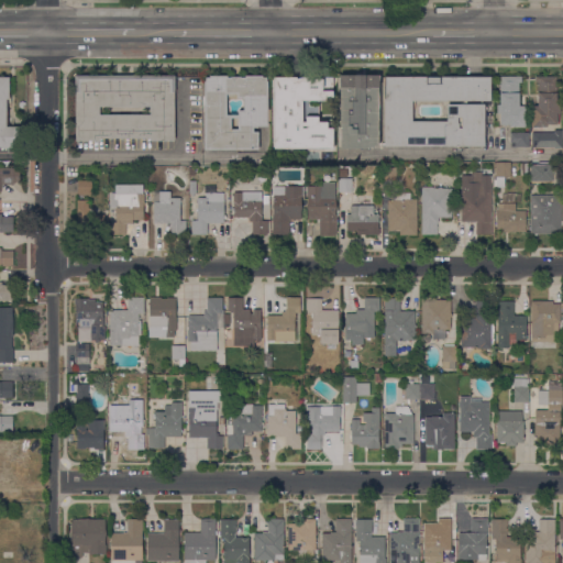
[(150,141),(150,138),(100,138),(100,141),(76,141),(76,92),(75,92),(75,76),(175,75),(175,92),(174,92),(174,141),(150,141)]
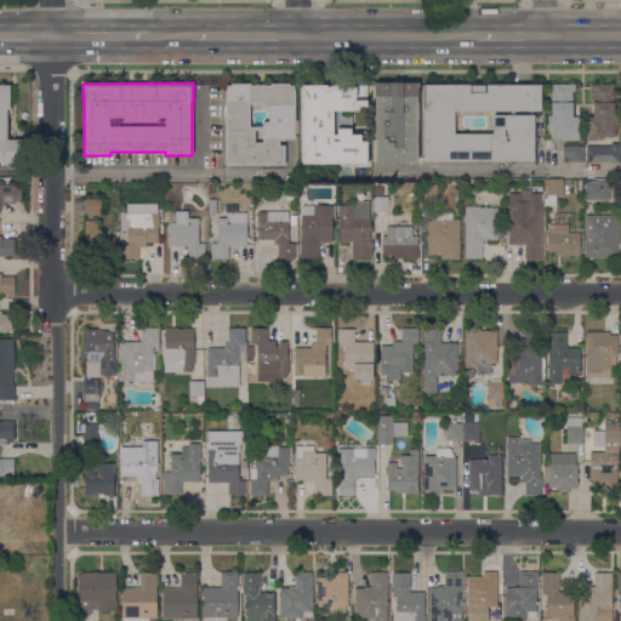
[(260,166),(260,165),(226,165),(226,90),(227,90),(227,85),(232,85),(232,84),(251,84),(251,85),(271,85),(271,84),(290,83),(290,85),(294,85),(294,90),(295,90),(295,140),(285,140),(285,141),(279,141),(279,146),(285,146),(285,165),(268,165),(268,166),(260,166)]
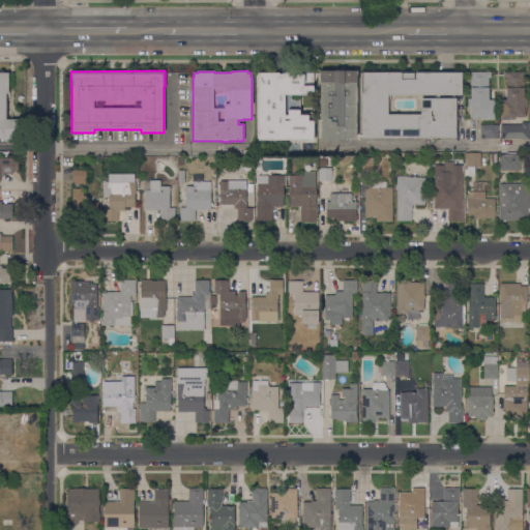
[(320,140),(321,83),(320,83),(320,76),(319,76),(320,70),(357,70),(357,82),(356,137),(355,137),(344,140),(320,140)]
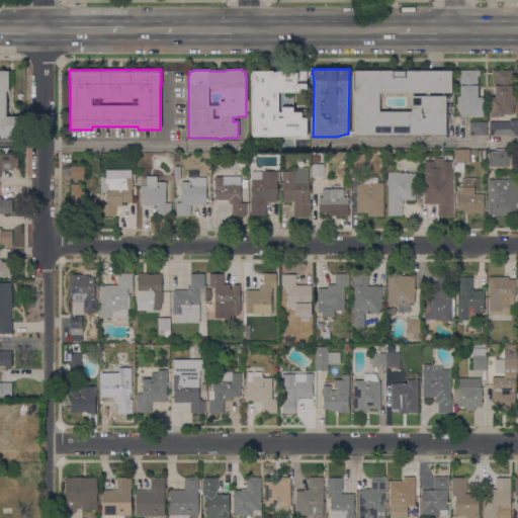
[(353,135),(353,70),(392,70),(392,69),(406,69),(406,71),(452,70),(452,93),(429,93),(429,96),(446,96),(446,135),(353,135)]
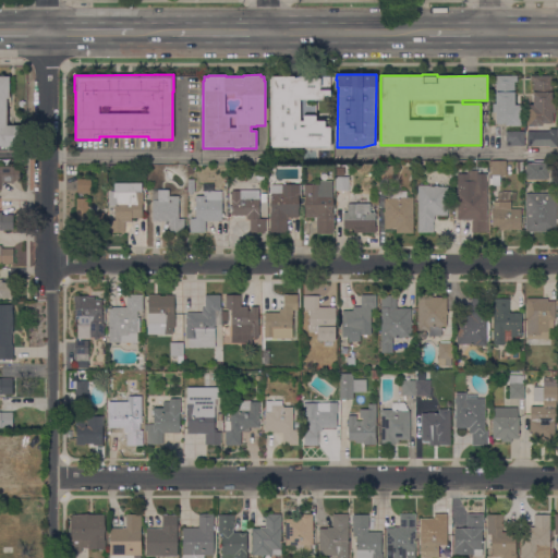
[(517,76),(517,82),(513,82),(513,92),(514,92),(514,105),(521,105),(521,126),(506,126),(506,123),(495,123),(495,113),(493,113),(493,104),(495,104),(496,83),(493,83),(493,80),(496,80),(496,75),(517,76)]
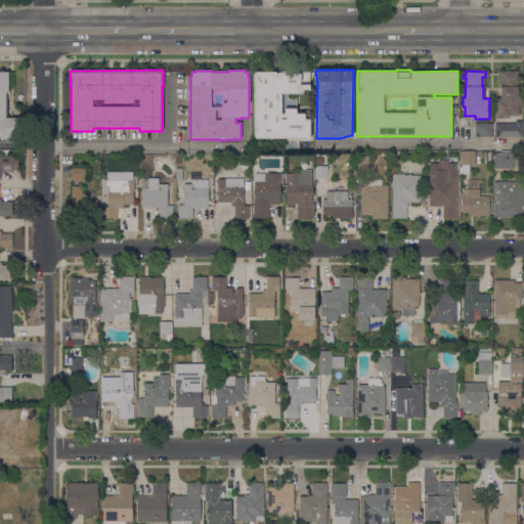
[(1,138),(1,137),(0,137),(0,72),(8,72),(8,92),(6,92),(5,92),(5,118),(22,118),(22,138),(14,138),(1,138)]
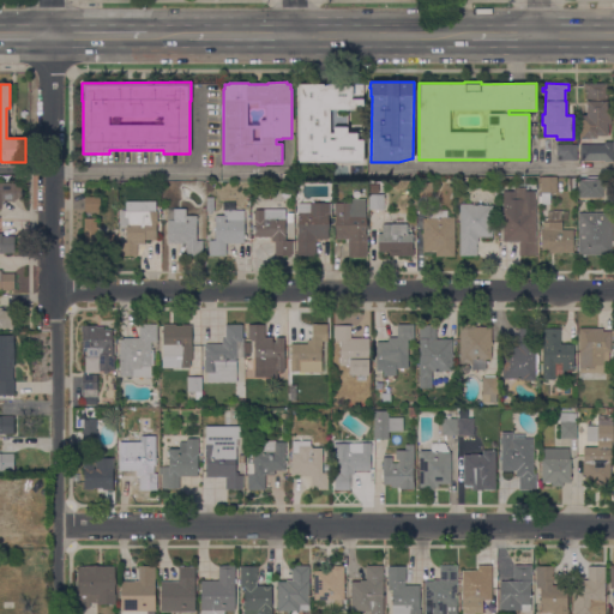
[(299,162),(299,84),(324,84),(324,86),(325,85),(329,84),(351,84),(351,97),(350,97),(350,100),(363,98),(363,106),(355,106),(355,110),(329,110),(330,133),(332,133),(332,127),(347,127),(347,133),(356,132),(356,140),(362,140),(362,162),(299,162)]
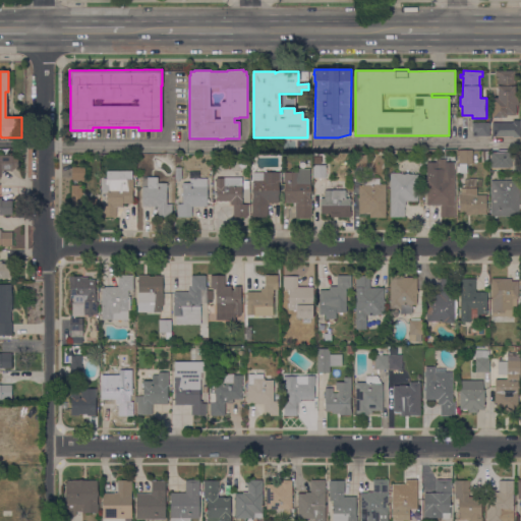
[(515,71),(515,97),(518,97),(518,105),(515,105),(515,115),(506,115),(506,118),(491,118),(491,99),(498,99),(498,76),(496,76),(496,71),(515,71)]
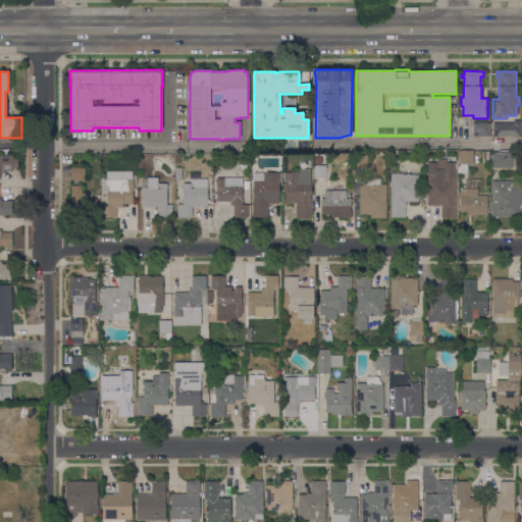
[(294,98),(282,98),(282,107),(294,107),(294,98)]
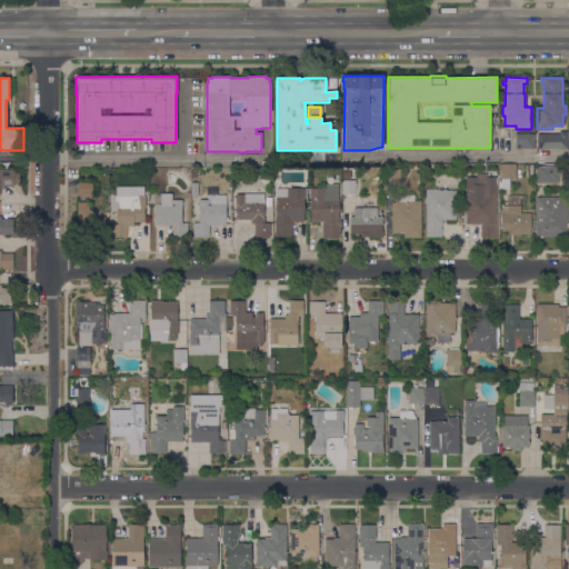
[(568,149),(537,149),(538,135),(560,135),(560,131),(568,131),(568,149)]
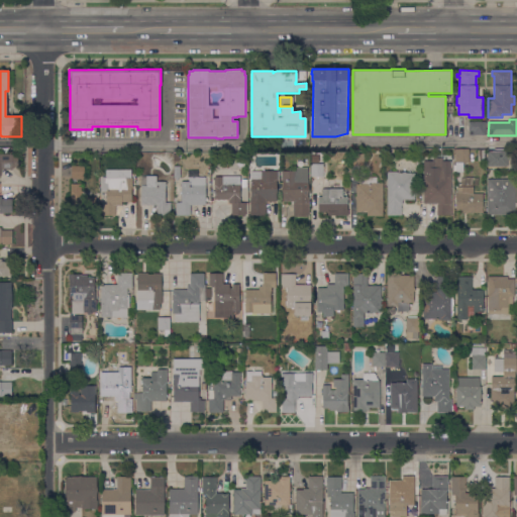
[(485,122),(485,135),(474,135),(474,131),(469,131),(469,122),(485,122)]
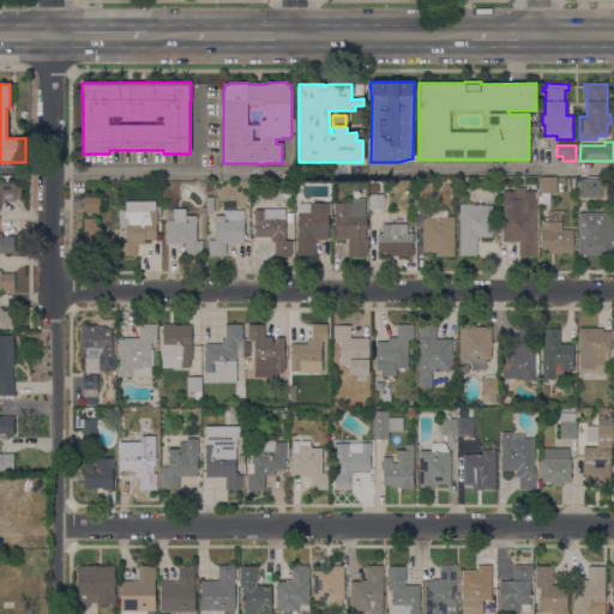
[(540,179),(557,179),(557,193),(549,193),(551,204),(541,204),(541,203),(539,203),(539,197),(541,197),(541,193),(540,193),(540,179)]
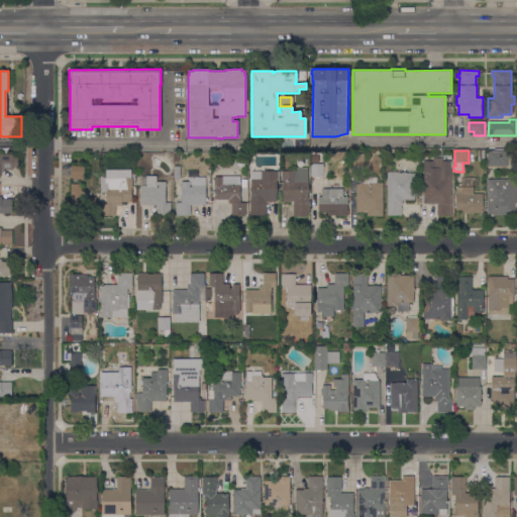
[(487,167),(487,151),(507,151),(507,167),(487,167)]
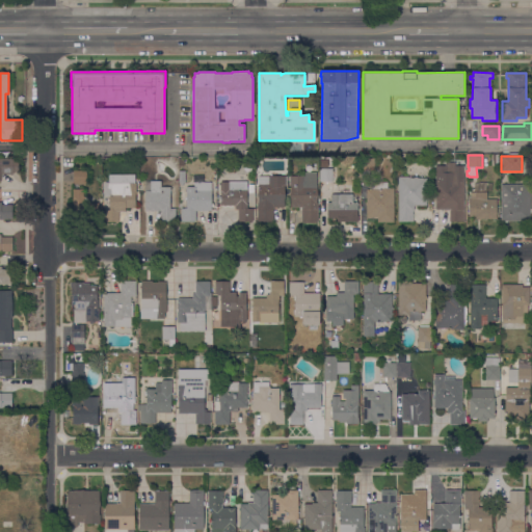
[(361,158),(374,158),(374,171),(361,171),(361,158)]
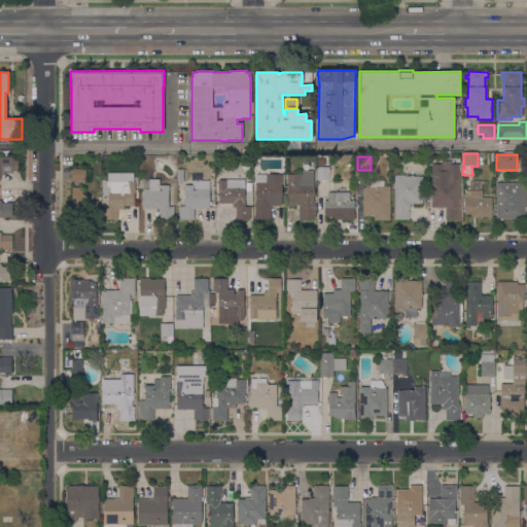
[(0,157),(12,157),(12,160),(19,160),(19,171),(12,171),(12,172),(0,172),(0,157)]
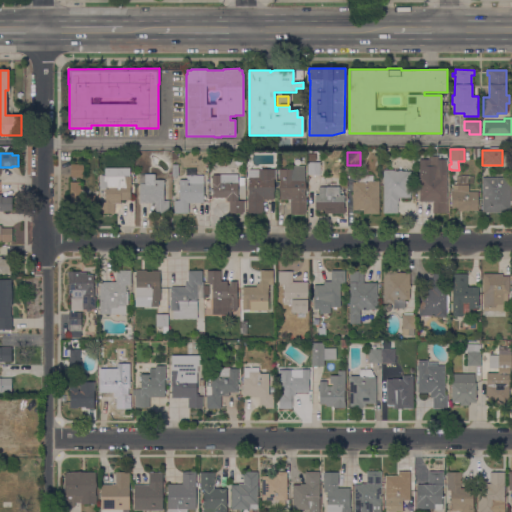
[(447,213),(432,213),(432,202),(419,202),(419,159),(428,159),(428,156),(438,156),(438,160),(447,160),(447,213)]
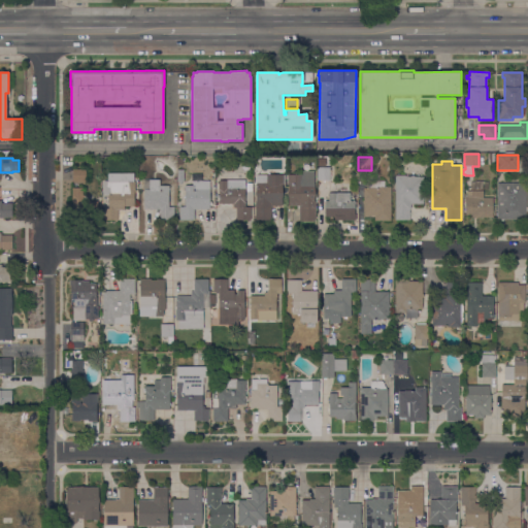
[(318,167),(330,167),(330,180),(318,180),(318,167)]
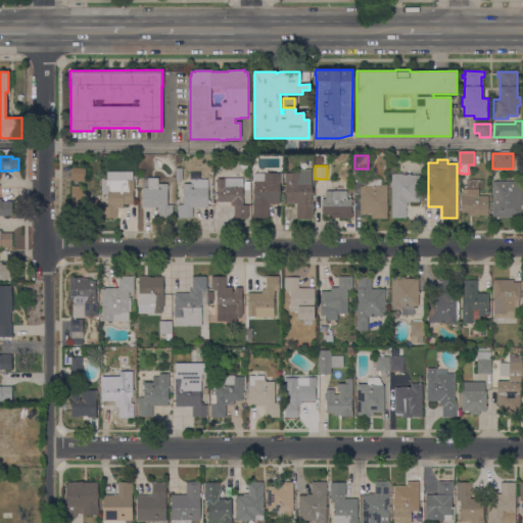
[(72,168),(85,168),(85,181),(72,181),(72,168)]
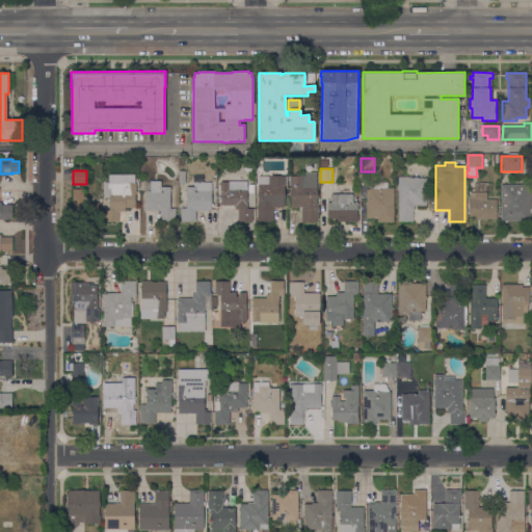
[(317,222),(300,222),(300,221),(301,221),(301,207),(291,207),(291,185),(290,185),(290,176),(304,176),(304,173),(317,173),(317,222)]
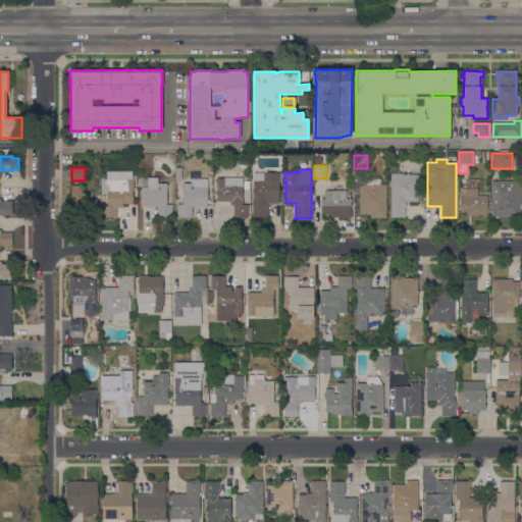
[(252,218),(252,199),(253,199),(253,172),(279,172),(279,173),(281,173),(281,181),(280,181),(280,183),(279,183),(279,204),(268,204),(268,217),(268,218),(252,218)]
